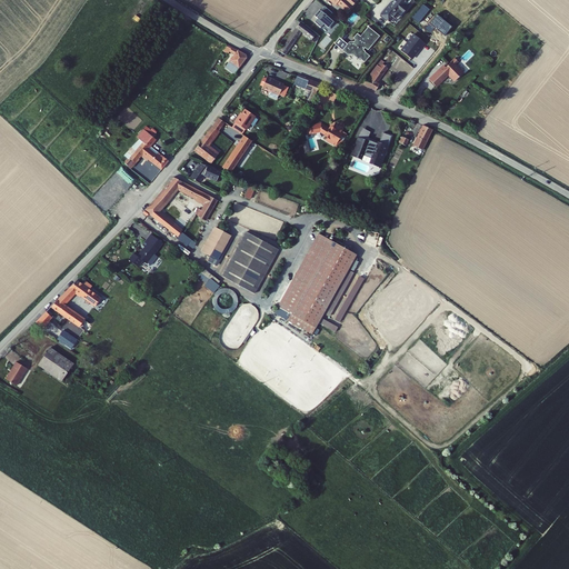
[(348,0),(341,0),(342,1),(338,7),(346,15),(355,6),(348,0)]
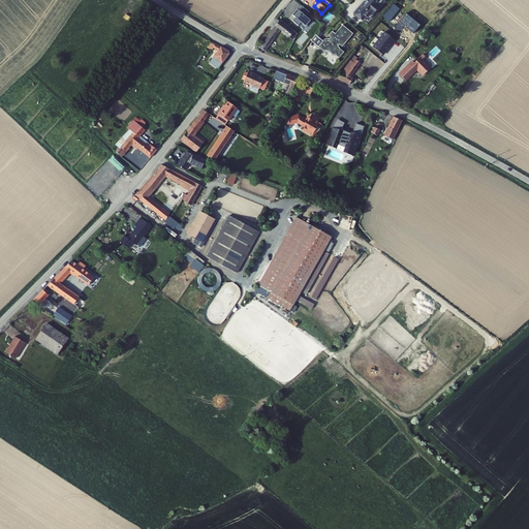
[(366,0),(367,0),(365,3),(364,2),(361,6),(354,14),(362,20),(368,12),(372,16),(380,6),(376,3),(378,0),(366,0)]
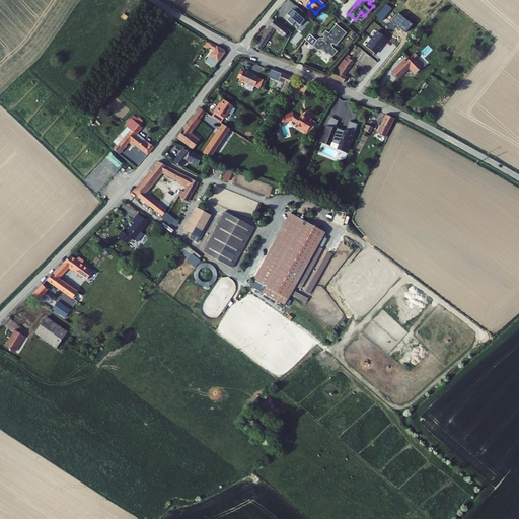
[(303,12),(296,6),(293,10),(292,9),(287,15),(291,18),(288,21),(293,25),(296,22),(301,26),(305,21),(300,16),(303,12)]
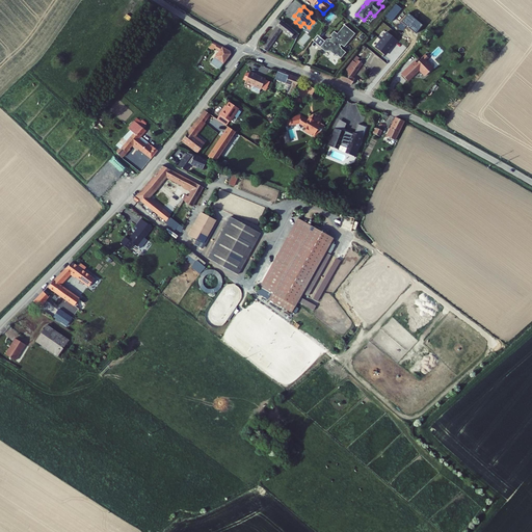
[(293,30),(280,22),(264,45),(261,44),(259,46),(267,50),(281,32),(289,37),(293,30)]
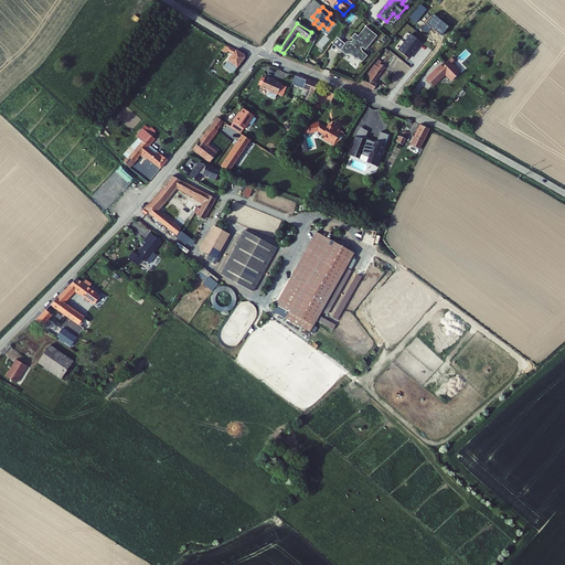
[(377,35),(366,27),(359,36),(355,33),(352,39),(353,40),(352,42),(348,42),(341,51),(347,54),(351,54),(358,60),(359,59),(363,62),(369,56),(362,50),(363,48),(366,50),(377,35)]
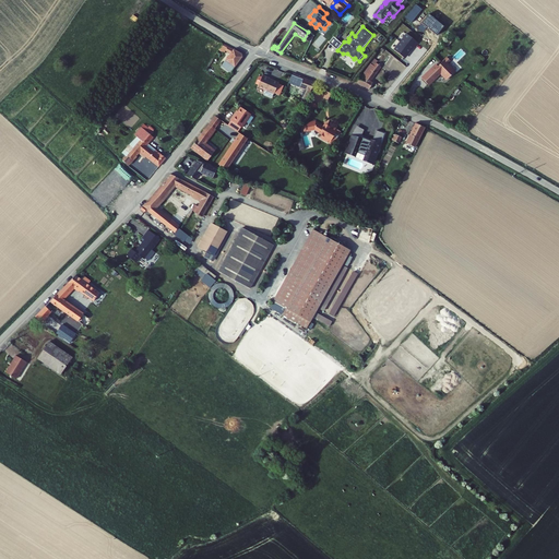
[(219,63),(232,72),(244,56),(223,44),(218,49),(226,55),(219,63)]
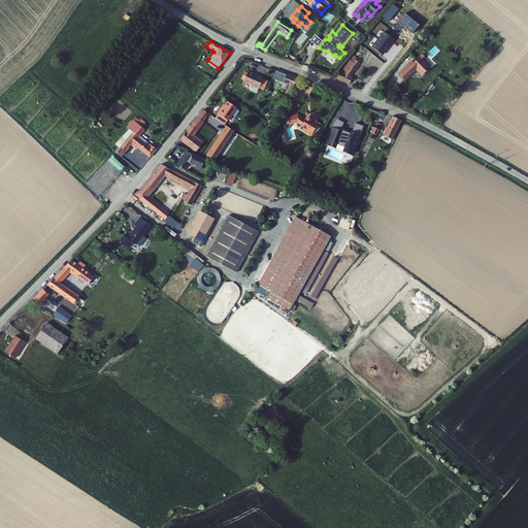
[(416,61),(408,68),(414,74),(420,67),(426,73),(433,67),(426,59),(428,57),(425,54),(417,62),(416,61)]
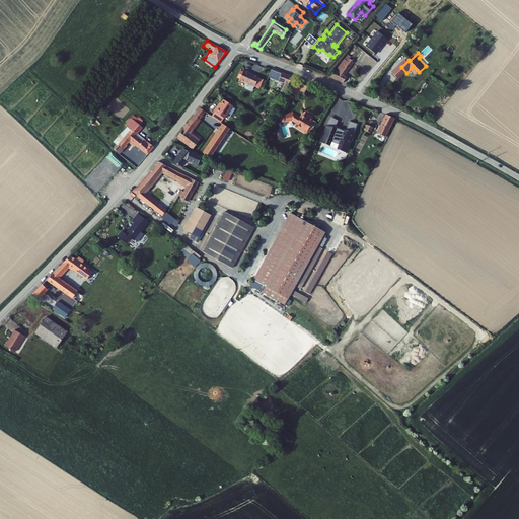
[(340,69),(336,76),(347,83),(351,76),(349,74),(358,61),(354,58),(352,60),(349,58),(342,70),(340,69)]
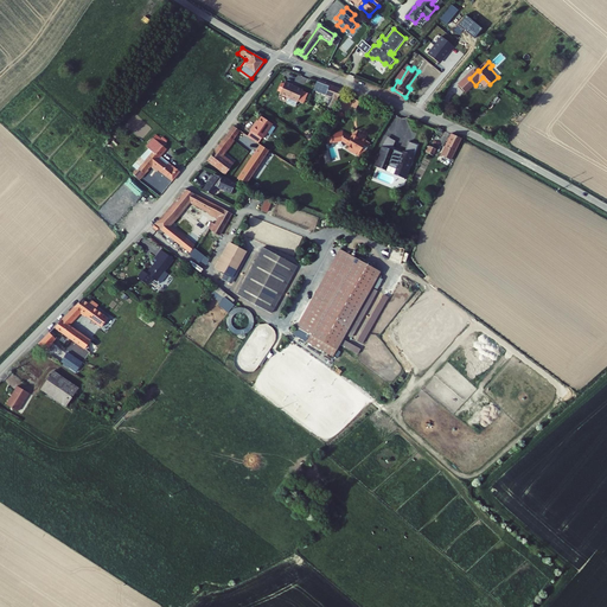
[(293,82),(285,78),(279,91),(287,95),(286,98),(286,100),(293,103),(294,102),(296,98),(296,100),(302,88),(292,83),(293,82)]
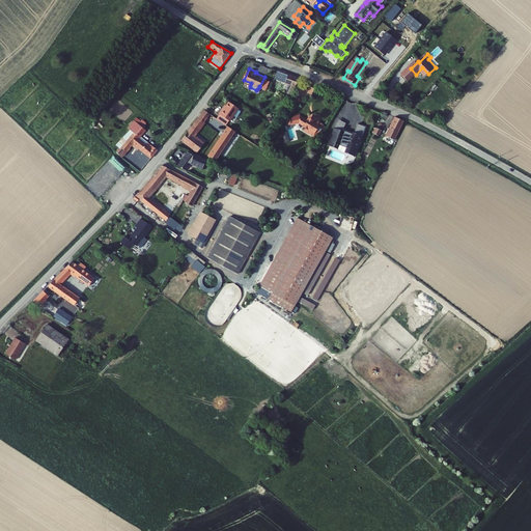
[(277,68),(273,77),(290,86),(287,91),(291,94),(299,77),(277,68)]
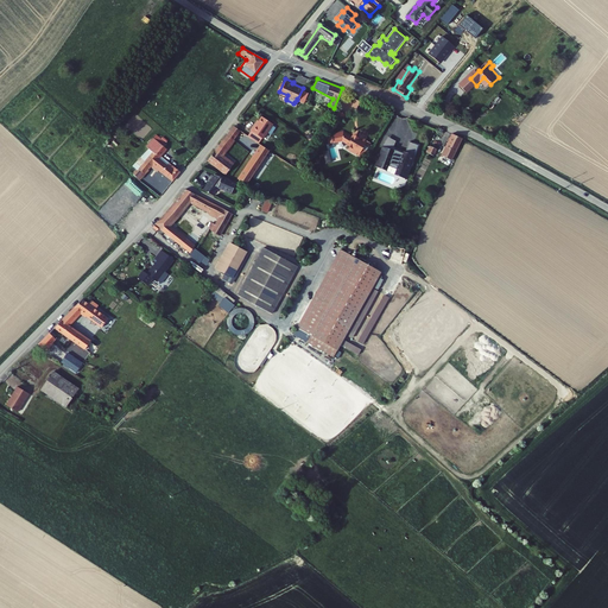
[(334,118),(342,122),(347,114),(340,109),(334,118)]
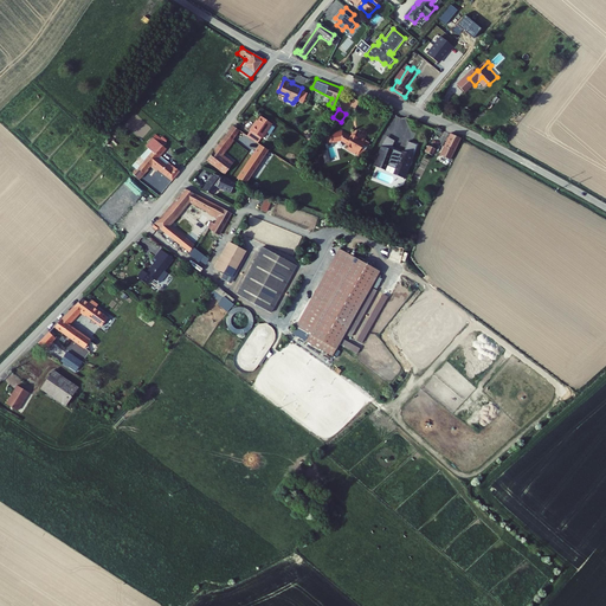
[(256,120),(250,128),(262,136),(272,121),(260,114),(257,121),(256,120)]
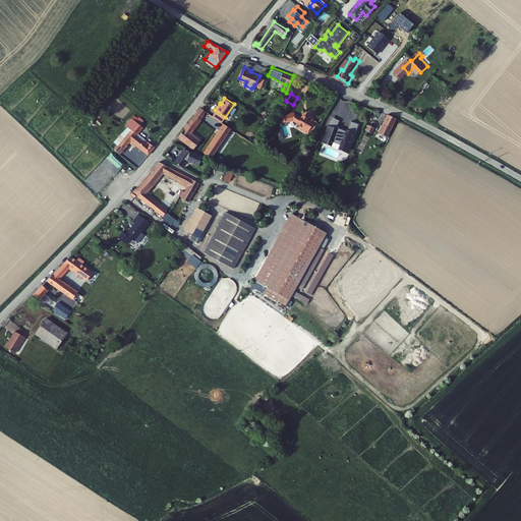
[(190,134),(208,111),(200,106),(178,135),(196,150),(212,155),(232,127),(227,123),(210,147),(190,134)]
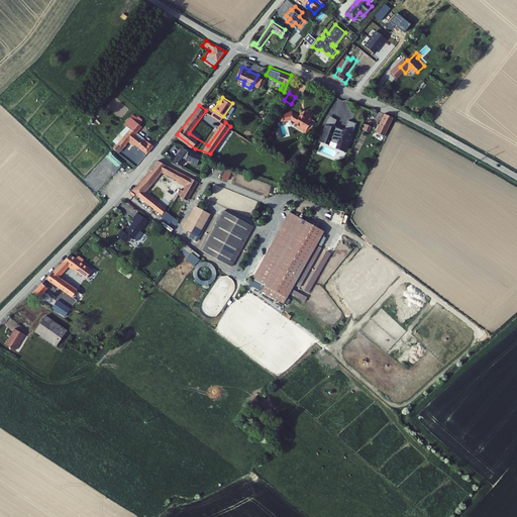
[(159,111),(152,119),(157,121),(162,114),(159,111)]
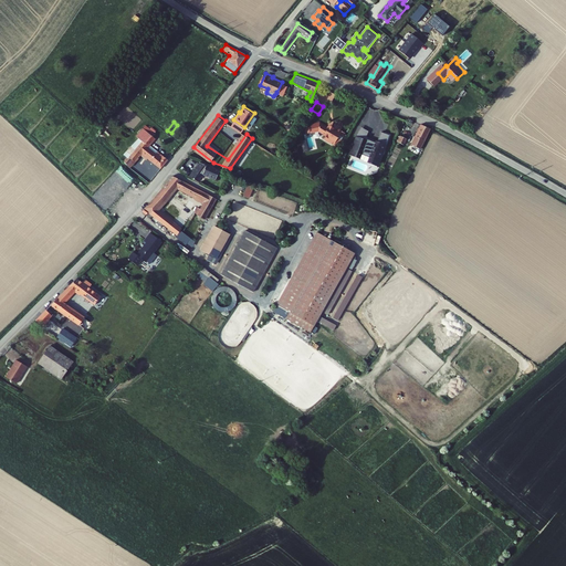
[(334,144),(342,130),(333,125),(332,127),(329,126),(328,127),(320,122),(310,125),(310,126),(306,127),(307,133),(318,129),(325,134),(324,135),(326,136),(325,138),(334,144)]
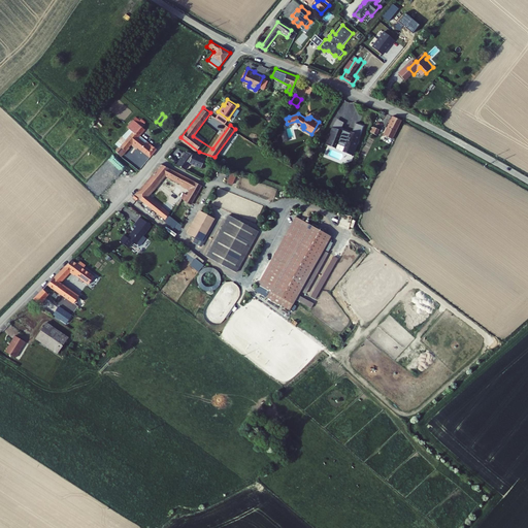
[(384,135),(392,139),(402,121),(393,117),(384,135)]
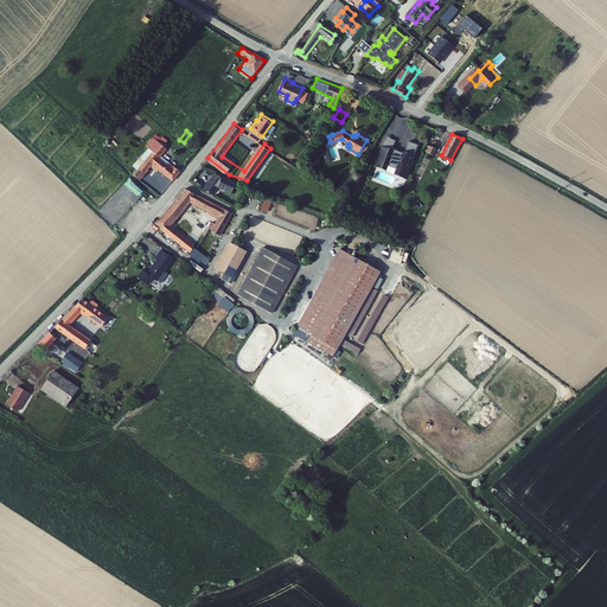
[(394,148),(396,140),(388,136),(381,154),(384,153),(385,148),(393,151),(394,148)]
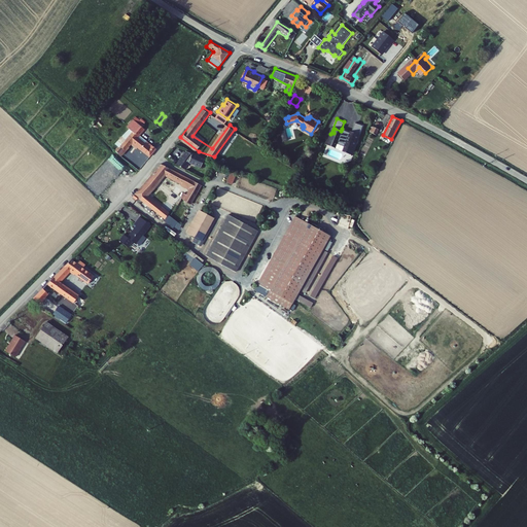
[(146,128),(137,120),(124,136),(126,138),(116,148),(128,160),(129,159),(139,168),(143,163),(133,152),(131,154),(126,149),(131,143),(148,155),(155,147),(147,140),(146,142),(139,137),(140,135),(146,128)]
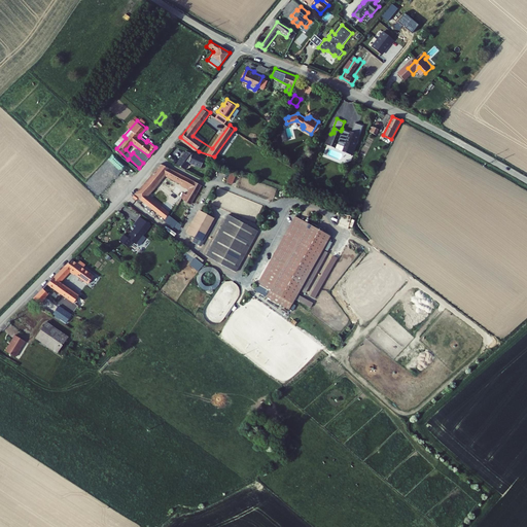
[(363,126),(356,123),(352,133),(342,129),(341,131),(335,129),(334,133),(330,134),(332,138),(330,139),(329,143),(332,145),(336,143),(337,140),(347,144),(346,146),(353,149),(355,143),(357,142),(358,140),(357,138),(359,134),(360,134),(363,126)]
